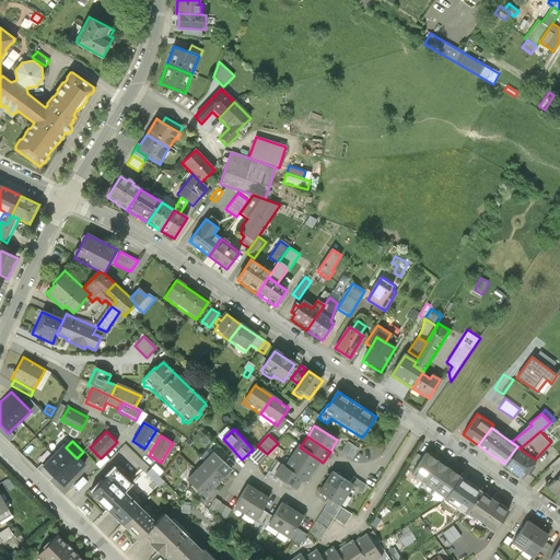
[(359,447),(348,441),(340,452),(351,459),(359,447)]
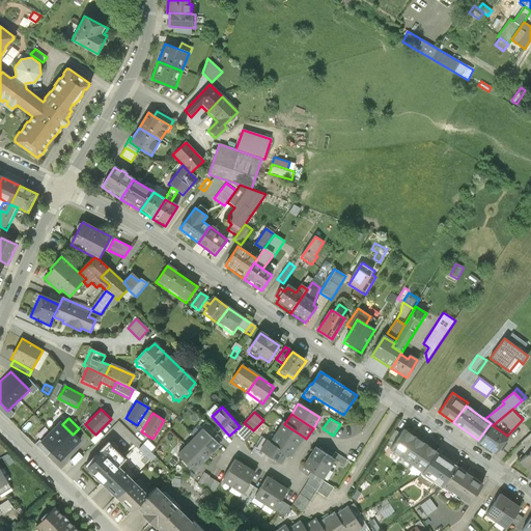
[(49,430),(68,450),(79,441),(73,435),(62,424),(59,420),(49,430)]
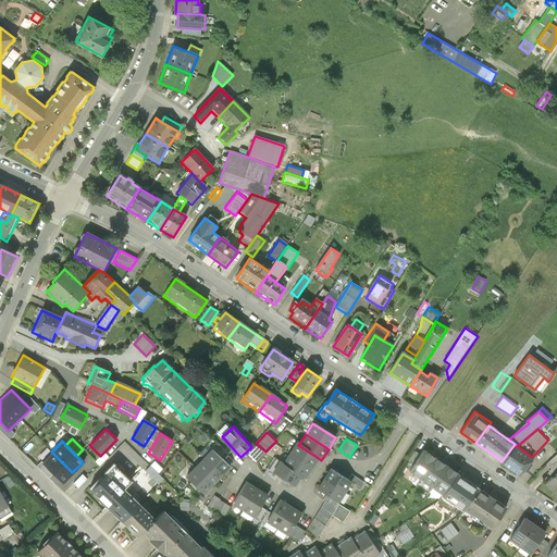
[(317,457),(298,445),(295,442),(288,450),(310,466),(317,457)]
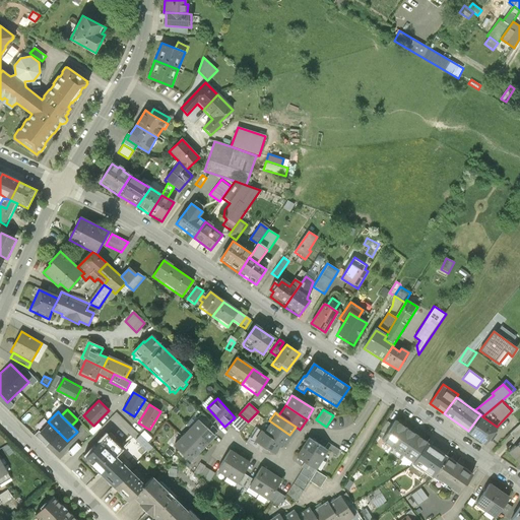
[(480,414),(468,431),(485,443),(488,440),(491,442),(497,435),(493,432),(497,427),(482,416),(480,414)]
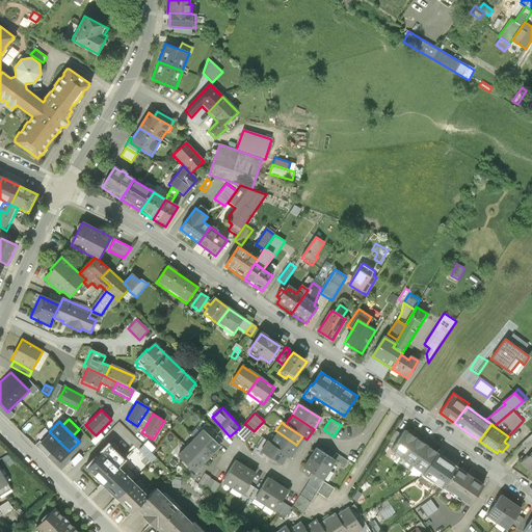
[(403,453),(417,434),(406,426),(393,446),(403,453)]
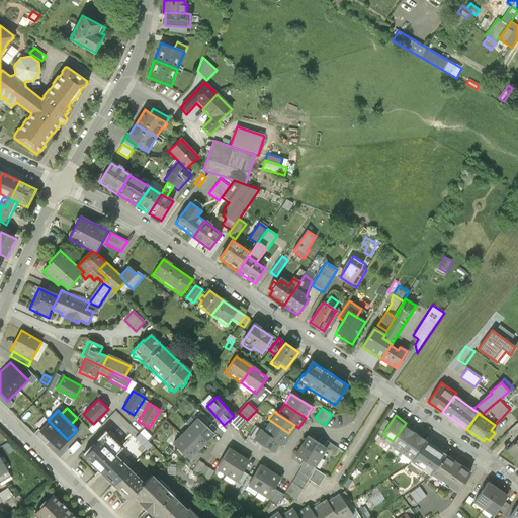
[(200,416),(191,425),(208,441),(217,432),(200,416)]
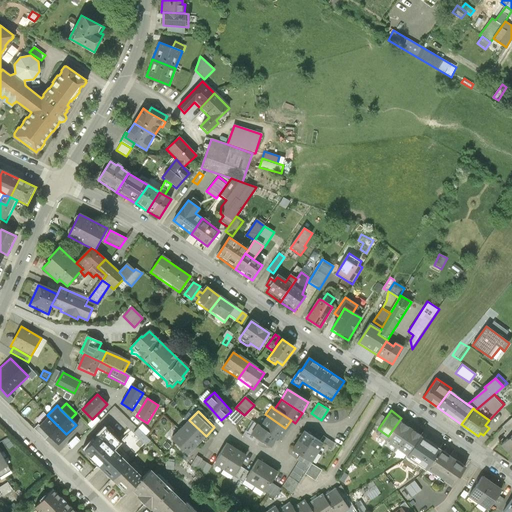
[(285,428),(265,414),(259,423),(275,434),(279,437),(285,428)]
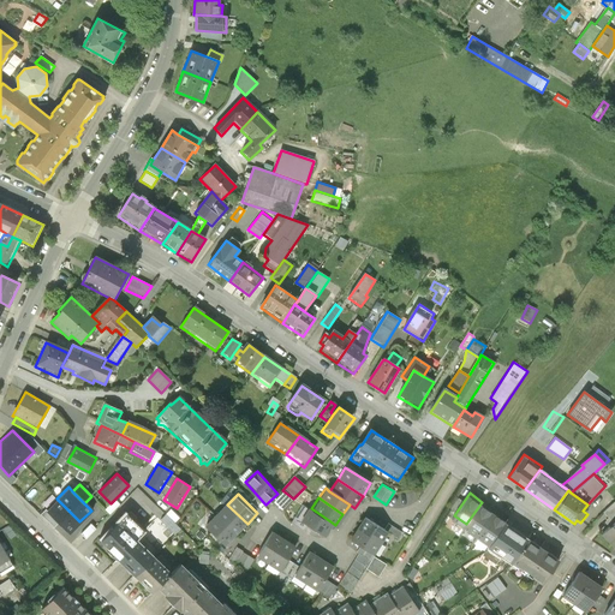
[(79,521),(57,499),(45,511),(67,533),(79,521)]
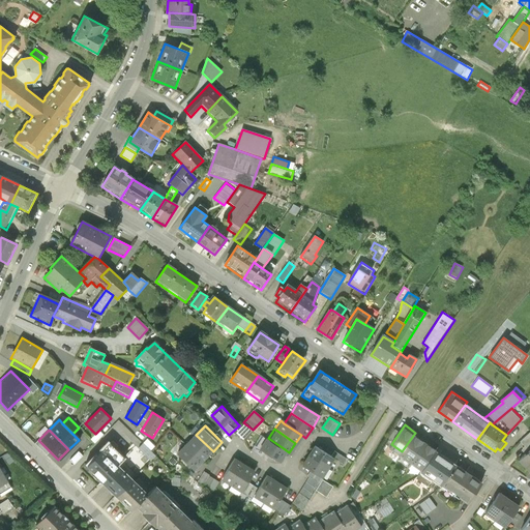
[(528,449),(529,447),(529,432),(520,441),(528,449)]
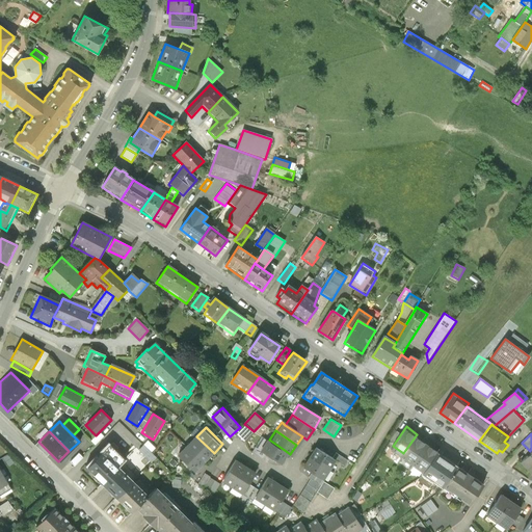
[(414,461),(427,442),(417,434),(403,453),(414,461)]
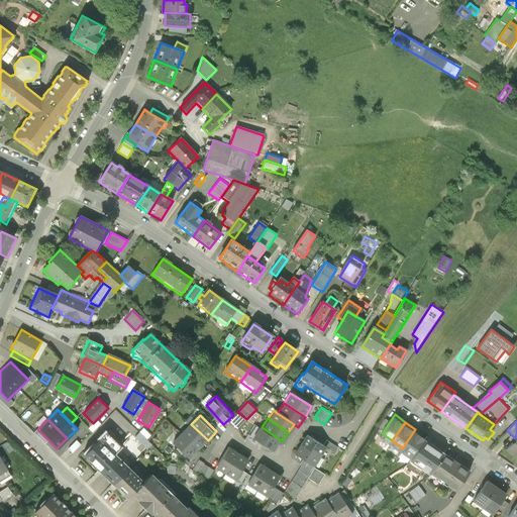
[(191,424),(183,433),(199,449),(208,440),(191,424)]
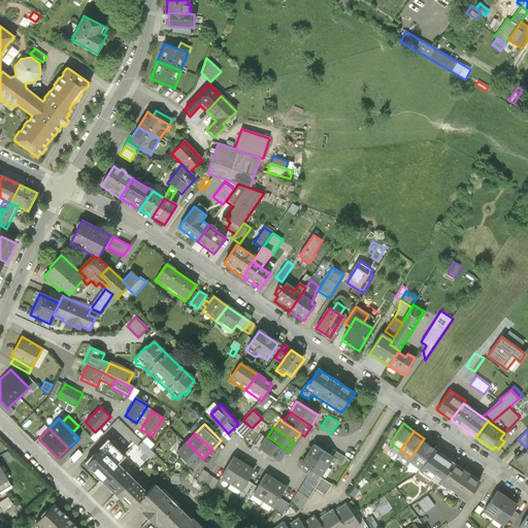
[(276,458),(284,448),(267,436),(264,434),(258,446),(264,450),(276,458)]
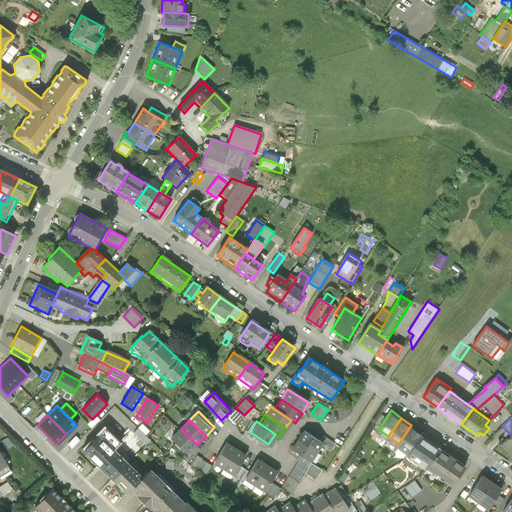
[(99,464),(115,447),(121,441),(104,425),(95,434),(97,436),(94,438),(93,437),(82,448),(99,464)]
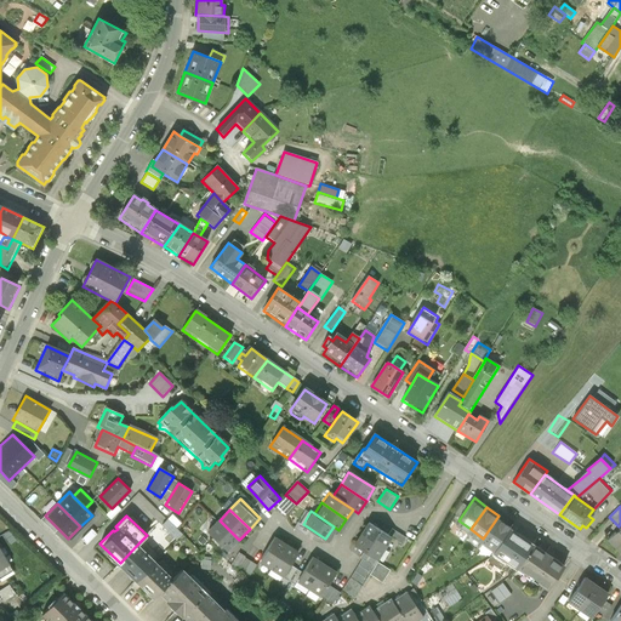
[(511,524),(499,516),(483,539),(495,547),(511,524)]
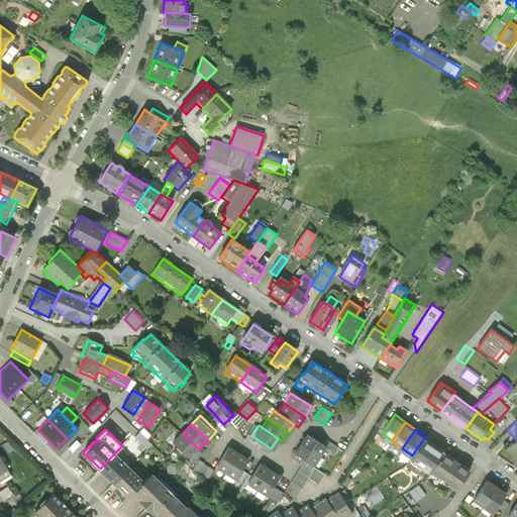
[(190,458),(199,449),(183,433),(174,442),(190,458)]
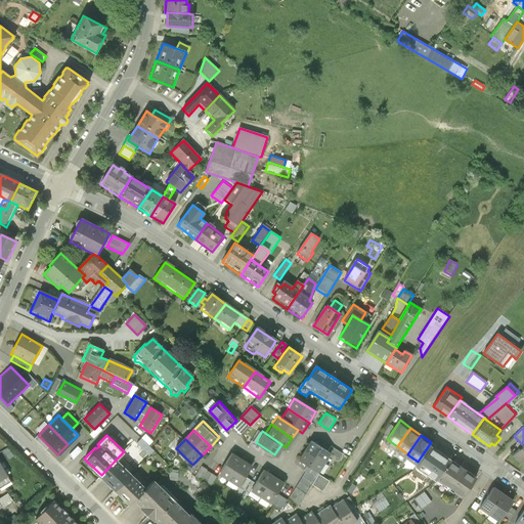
[(259,451),(262,446),(256,442),(251,439),(248,444),(259,451)]
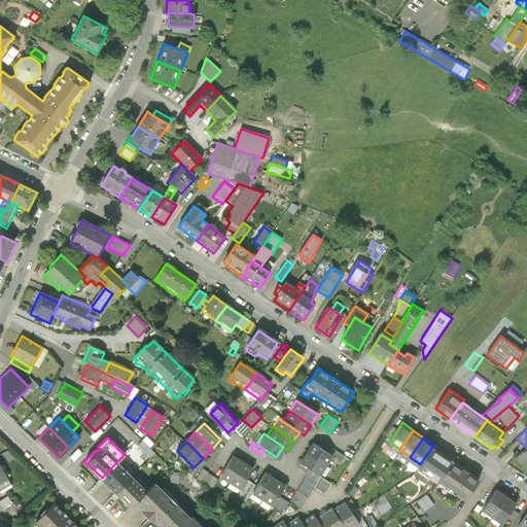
[(324,465),(330,455),(329,454),(313,444),(306,454),(324,465)]
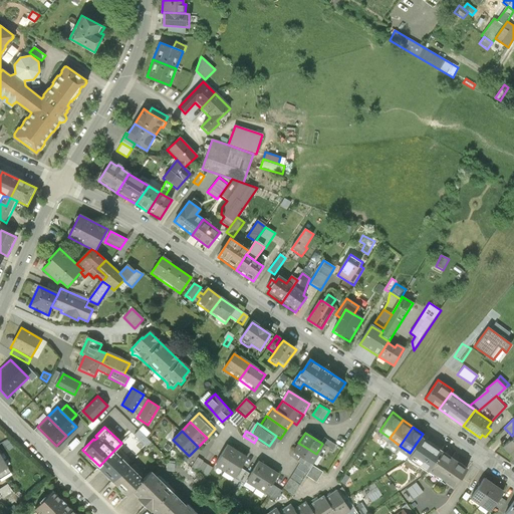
[(442,447),(423,434),(410,453),(422,460),(420,462),(428,468),(442,447)]
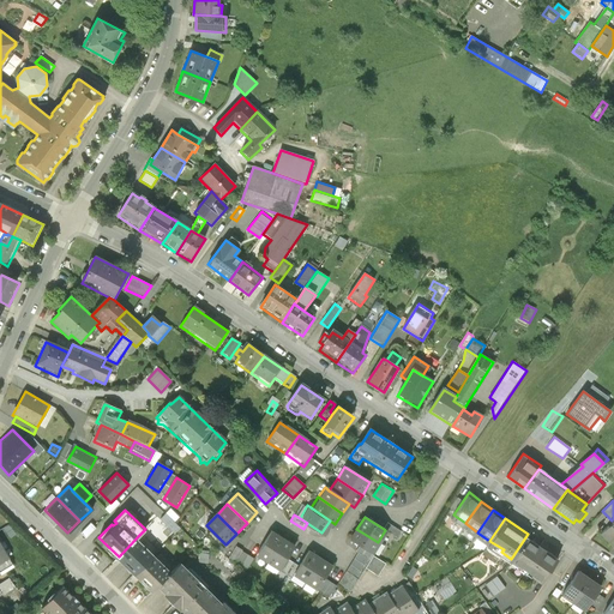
[(613,518),(612,521),(600,531),(613,546),(613,545),(613,518)]
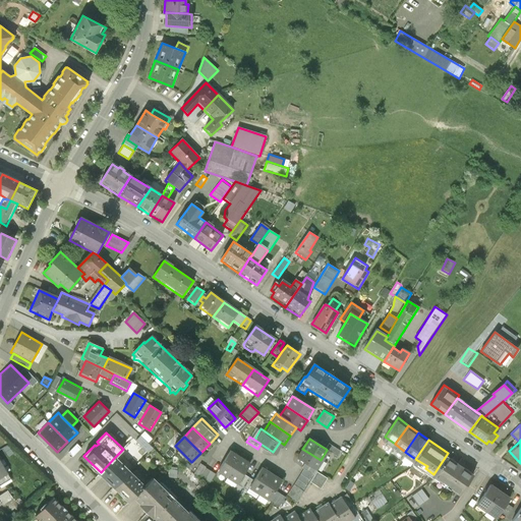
[(340,451),(329,444),(326,449),(327,450),(337,456),(340,451)]
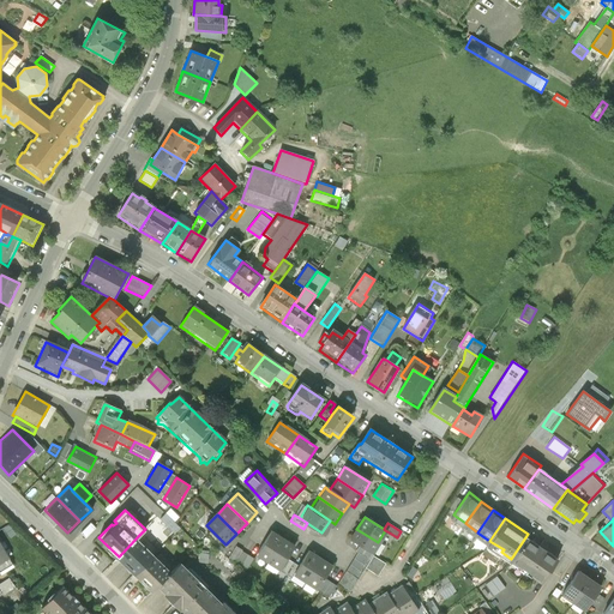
[(95,529),(90,524),(80,535),(85,540),(95,529)]
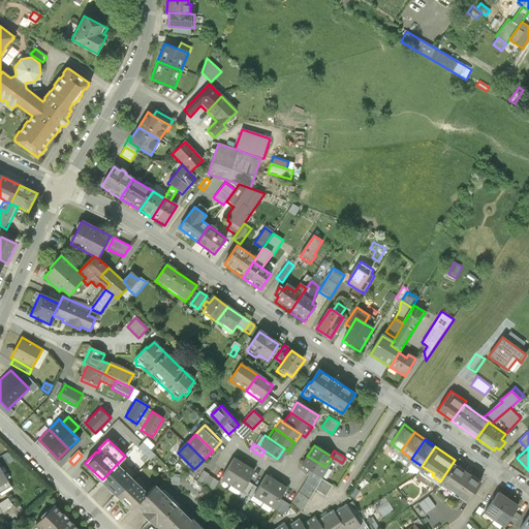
[(325,467),(307,456),(301,467),(309,472),(319,477),(325,467)]
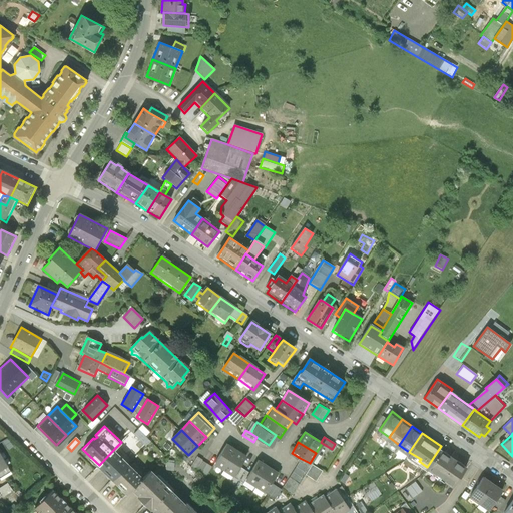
[(237,450),(227,444),(213,463),(223,470),(237,450)]
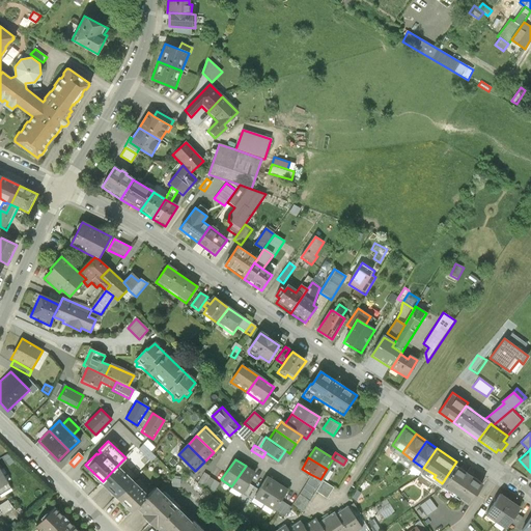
[(456,462),(442,483),(469,501),(483,479),(456,462)]
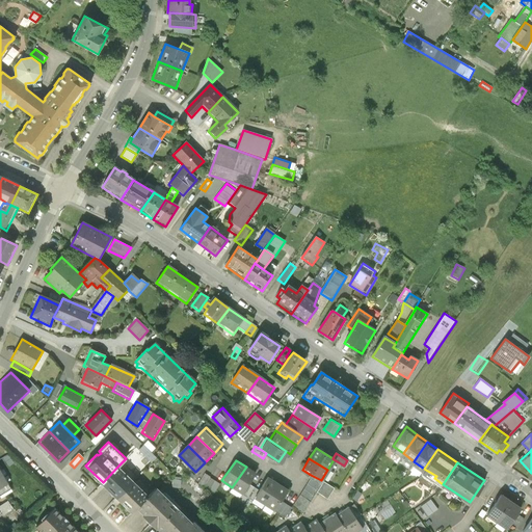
[(103,482),(117,496),(133,478),(120,464),(103,482)]
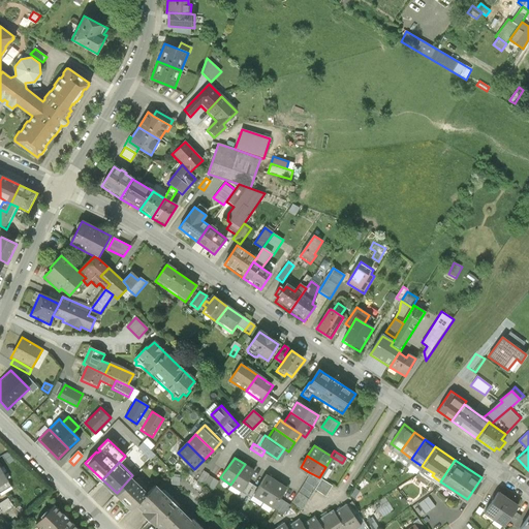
[(245,464),(230,485),(240,492),(248,480),(254,471),(245,464)]
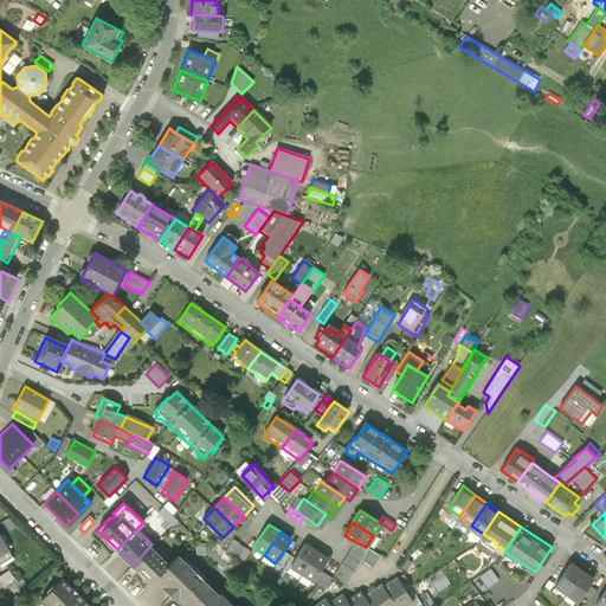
[(0,562),(0,563),(13,556),(0,534),(0,562)]
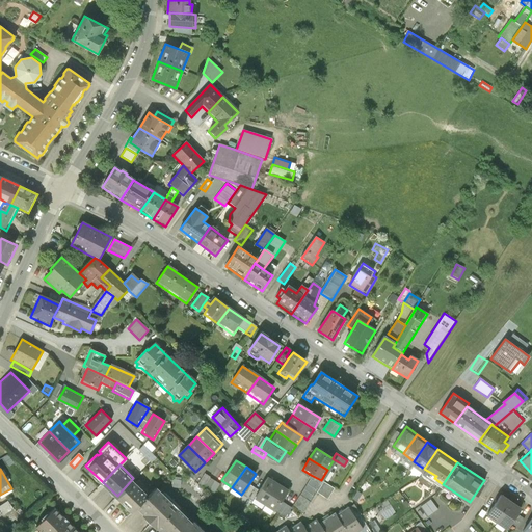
[(321,480),(311,475),(299,494),(311,501),(321,480)]
